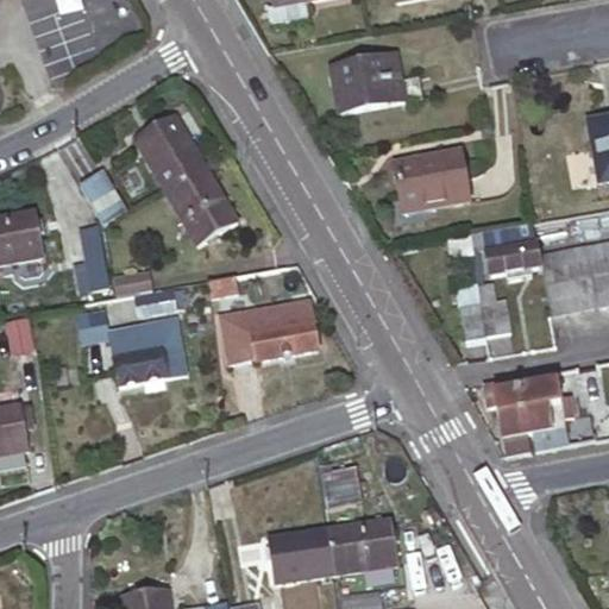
[(265,10),(269,26),(305,19),(302,2),(315,0),(271,0),(274,8),(265,10)]
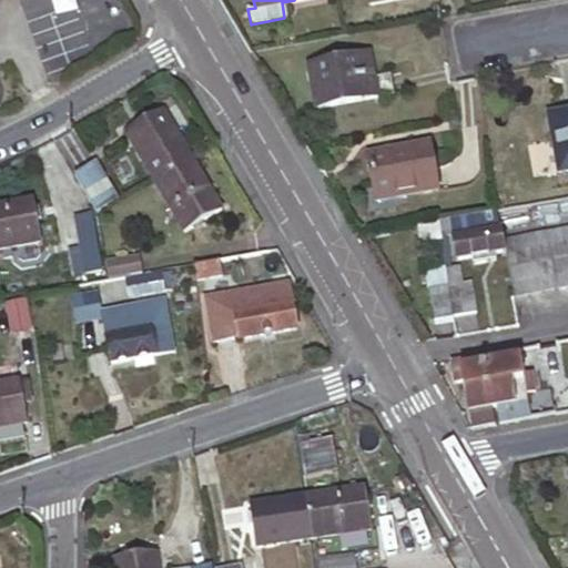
[(308,62),(317,107),(395,93),(392,72),(373,74),(368,52),(308,62)]
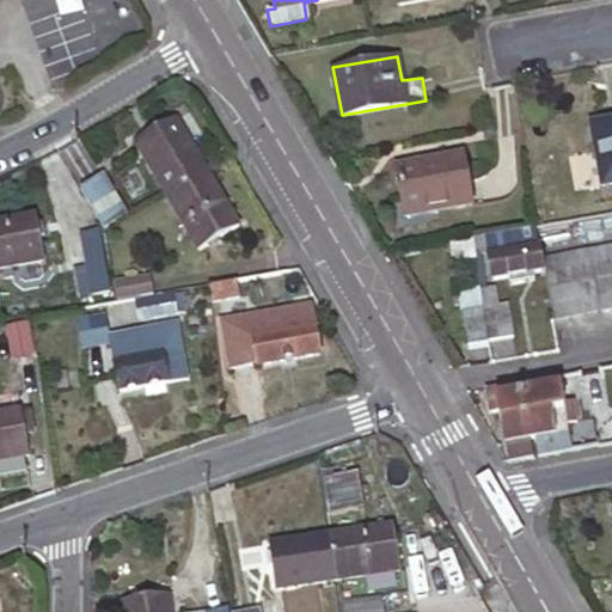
[(134,140),(167,195),(207,172),(173,117),(134,140)]
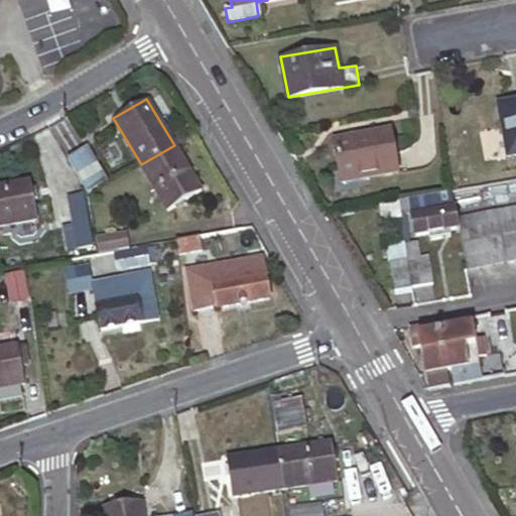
[(515,100),(498,104),(507,155),(515,153),(515,100)]
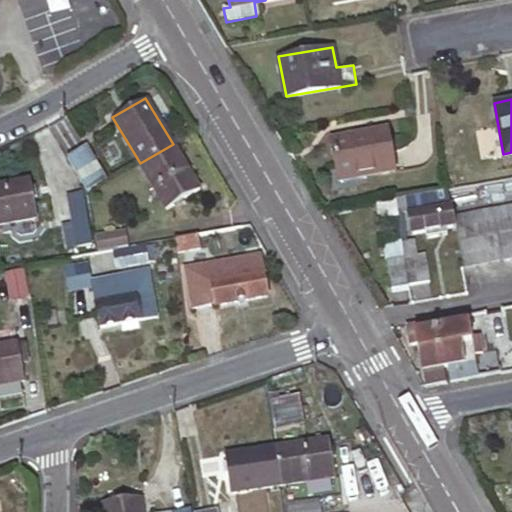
[(332,139),(339,181),(396,171),(389,128),(332,139)]
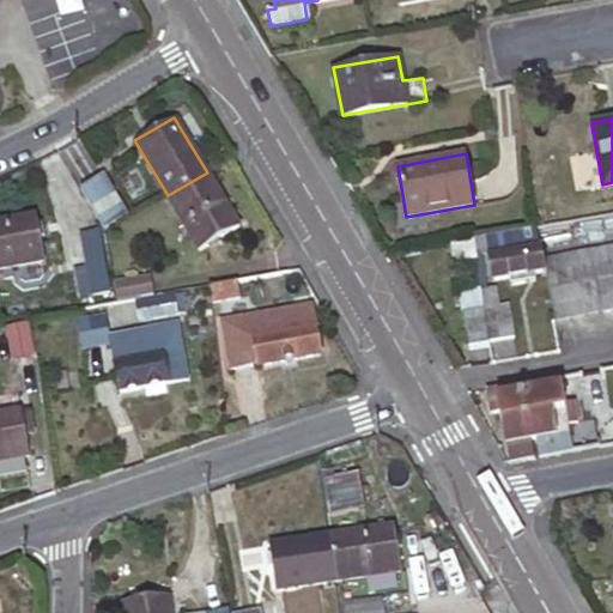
[(168,195),(199,249),(240,226),(207,173),(168,195)]
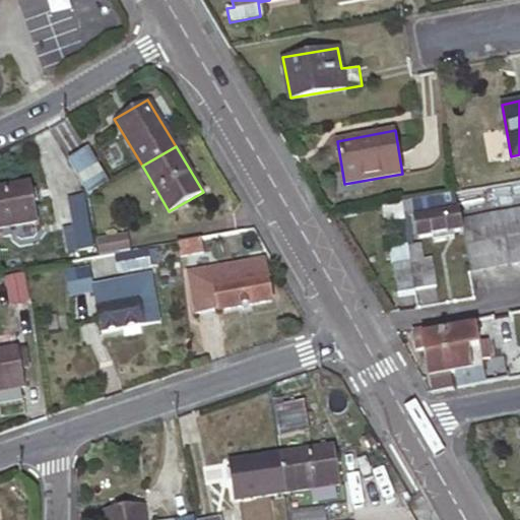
[(73,168),(89,196),(109,185),(91,156),(73,168)]
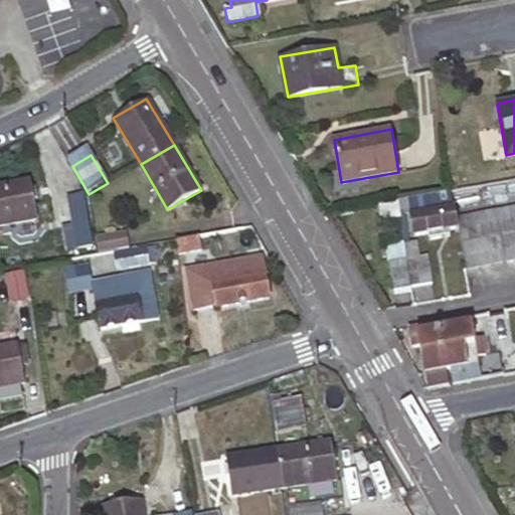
[(0,225),(38,220),(31,182),(0,186),(0,225)]
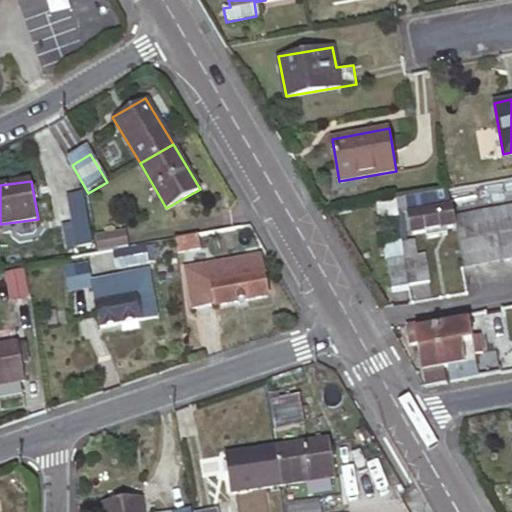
[(449,187),(406,194),(408,203),(405,203),(409,230),(424,227),(425,234),(441,232),(439,226),(455,223),(449,187)]
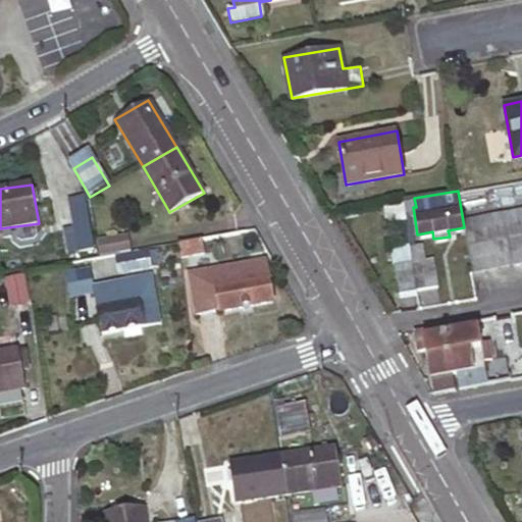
[(84,195),(68,197),(76,251),(92,248),(84,195)]
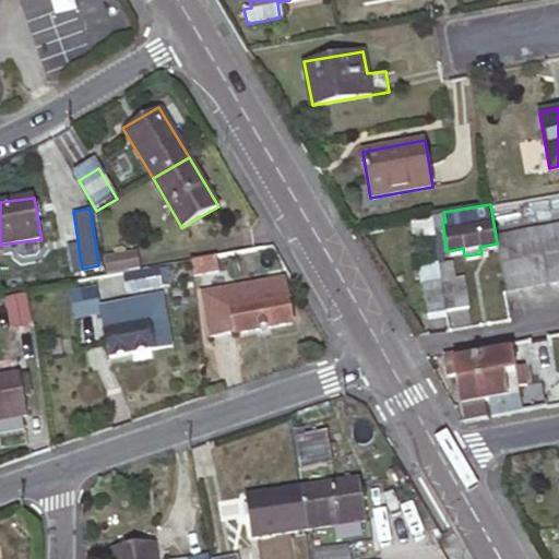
[(558,222),(498,234),(508,288),(558,277),(558,222)]
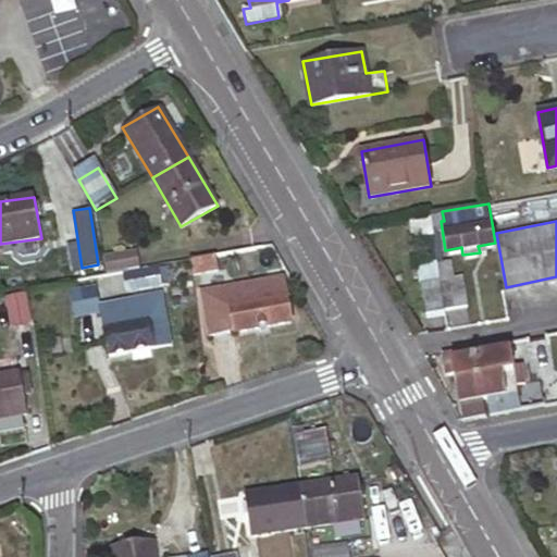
[(190,258),(193,271),(261,258),(259,245),(190,258)]
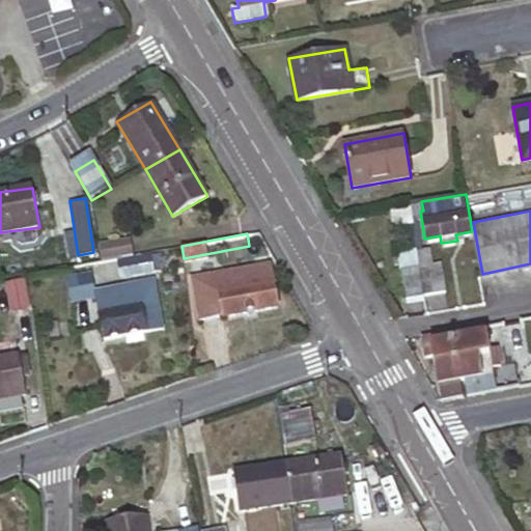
[(99,248),(100,260),(132,254),(130,240),(98,245),(99,248)]
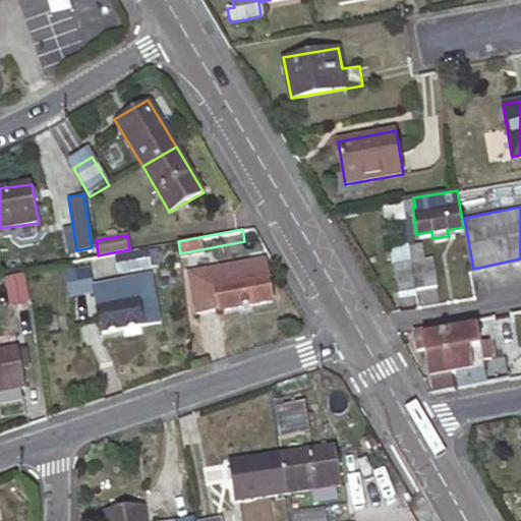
[(412,259),(416,288),(437,285),(431,253),(425,254),(422,238),(410,240),(413,259),(412,259)]
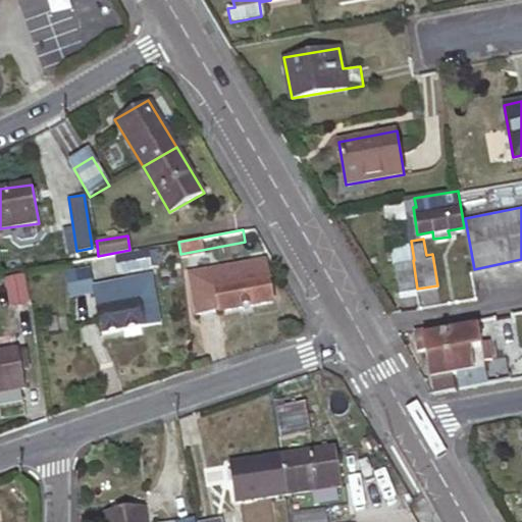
[(395,263),(400,292),(417,289),(413,260),(395,263)]
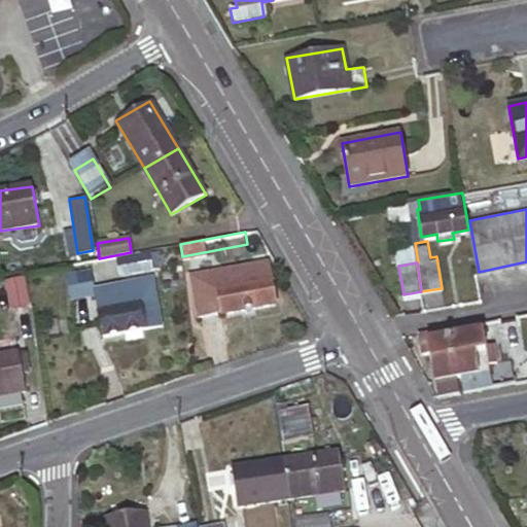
[(192,277),(200,316),(219,312),(220,315),(276,304),(269,265),(247,268),(248,278),(238,279),(240,286),(217,291),(214,274),(192,277)]
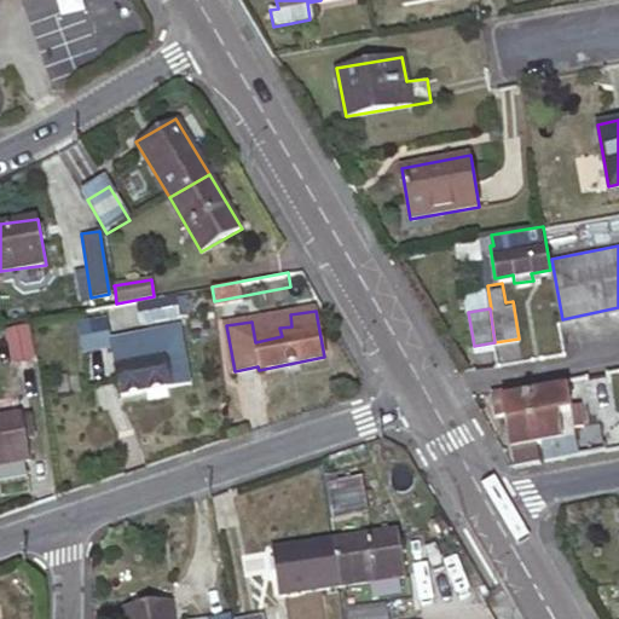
[(6,333),(15,368),(39,362),(30,328),(6,333)]
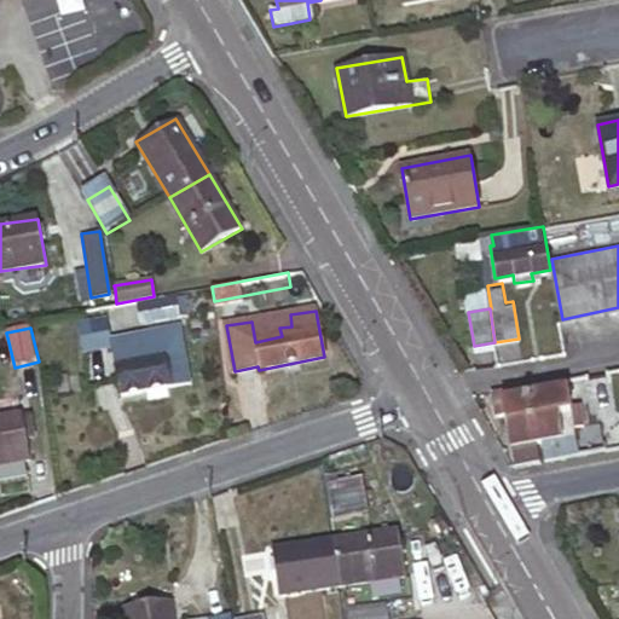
[(114,366),(120,394),(168,386),(163,358),(160,358),(157,339),(114,347),(117,365),(114,366)]
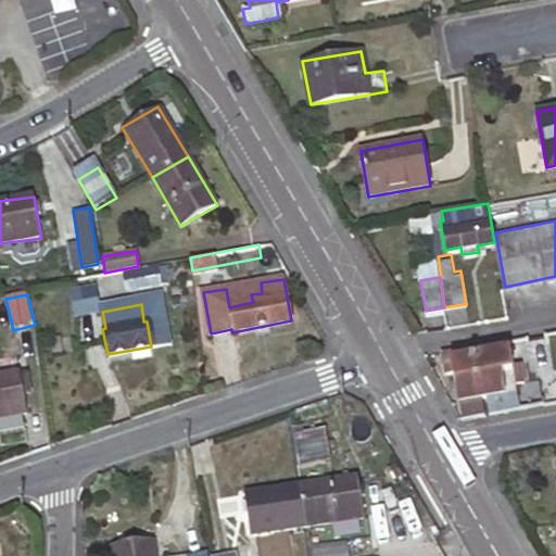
[(460,418),(483,415),(481,405),(479,394),(472,353),(471,349),(470,343),(442,349),(445,364),(452,363),(460,418)]
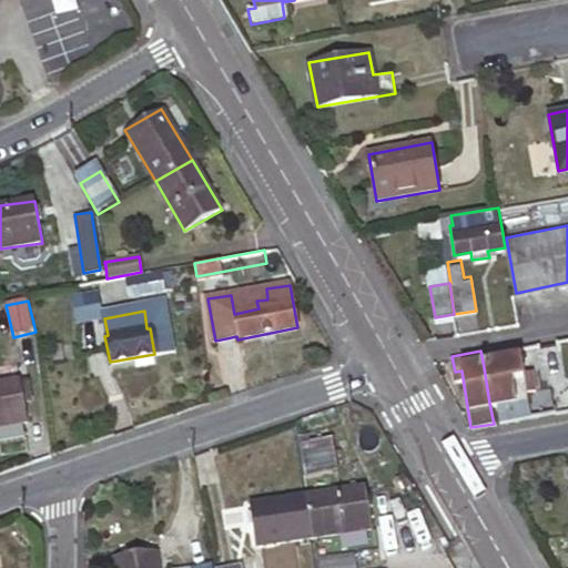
[(483,361),(489,403),(526,397),(518,354),(483,361)]
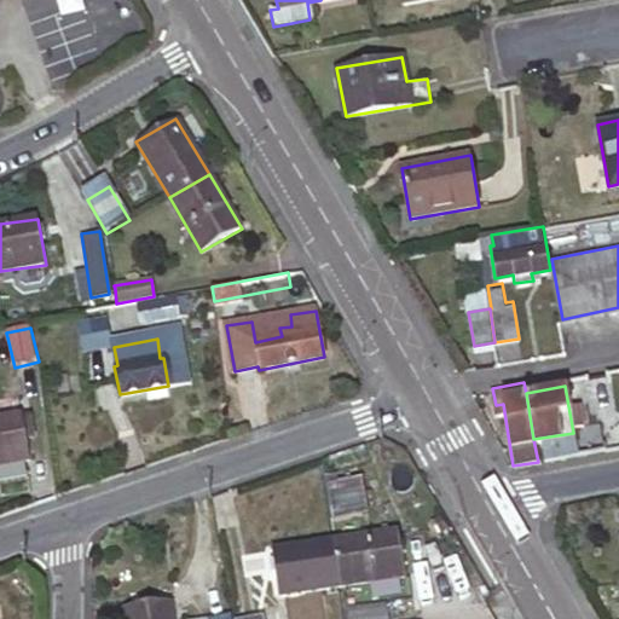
[(0,464),(29,460),(25,433),(23,418),(22,412),(0,416),(0,464)]
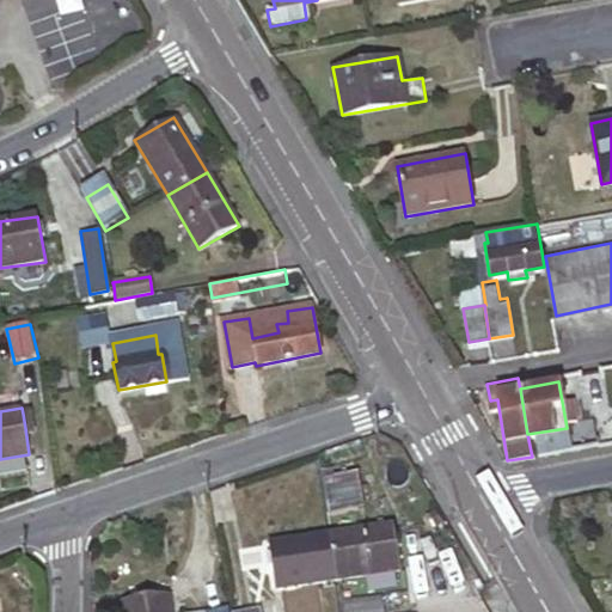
[(23,414),(25,428),(32,427),(30,412),(23,414)]
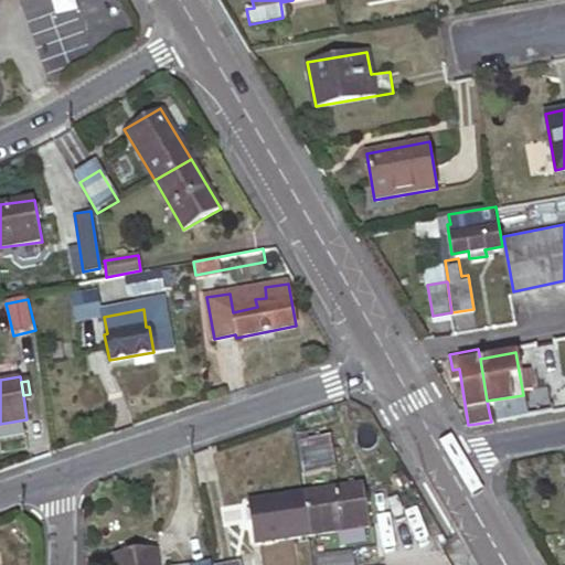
[(313,535),(372,526),(364,483),(307,492),(313,535)]
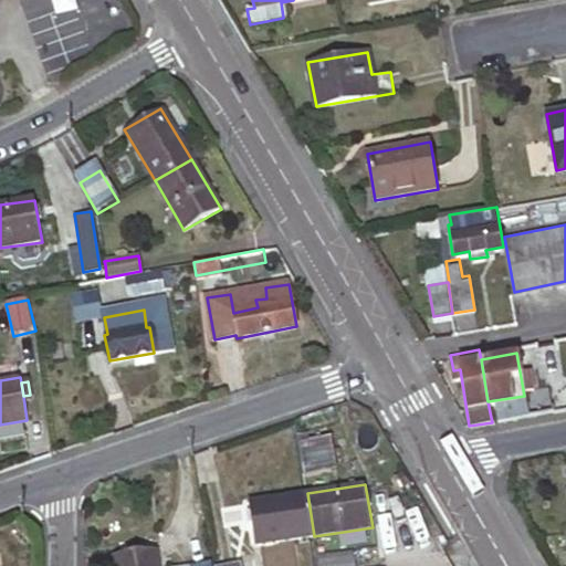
[(153,500),(165,498),(163,485),(150,488),(153,500)]
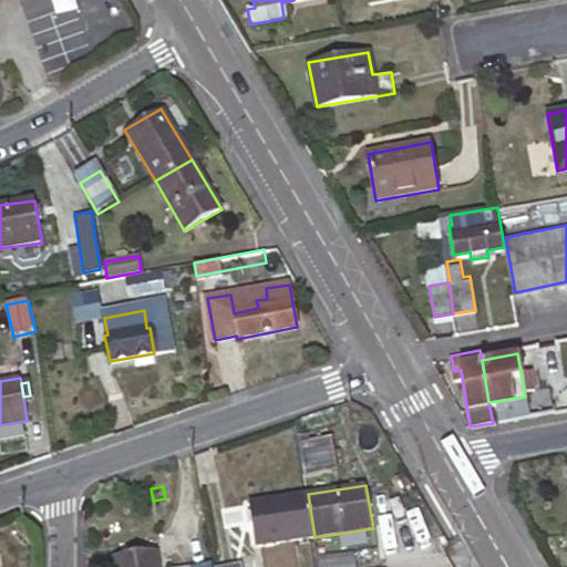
[(257,546),(315,537),(308,494),(249,503),(257,546)]
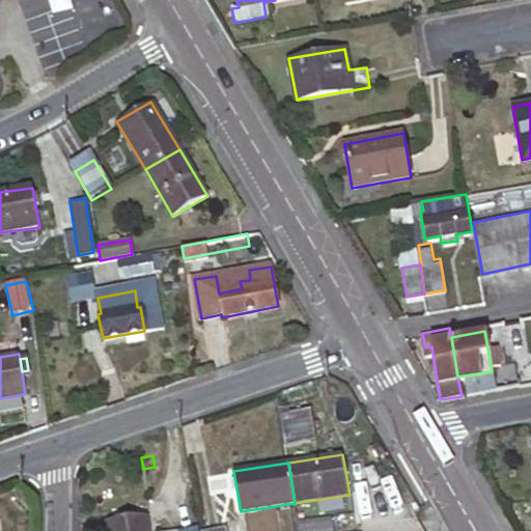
[(106,522),(107,530),(147,530),(145,515),(106,522)]
